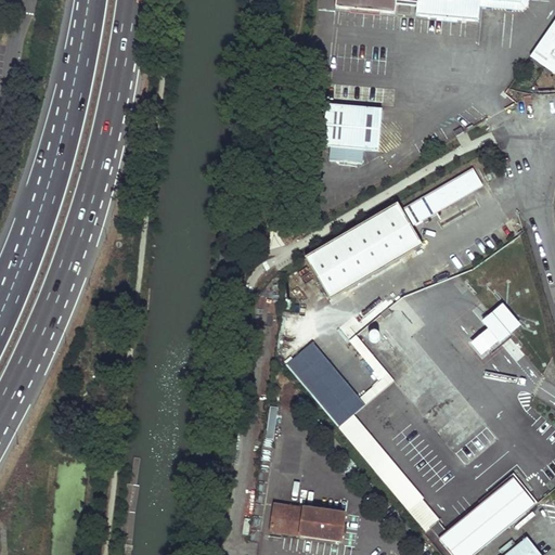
[(414,0),(413,13),(476,20),(478,5),(477,0),(501,0),(520,2),(520,0),(414,0)]
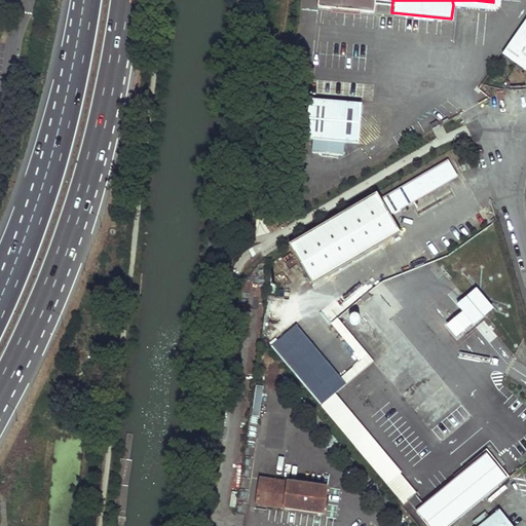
[(501,0),(493,0),(493,2),(475,0),(452,0),(453,5),(495,10),(501,5),(501,0)]
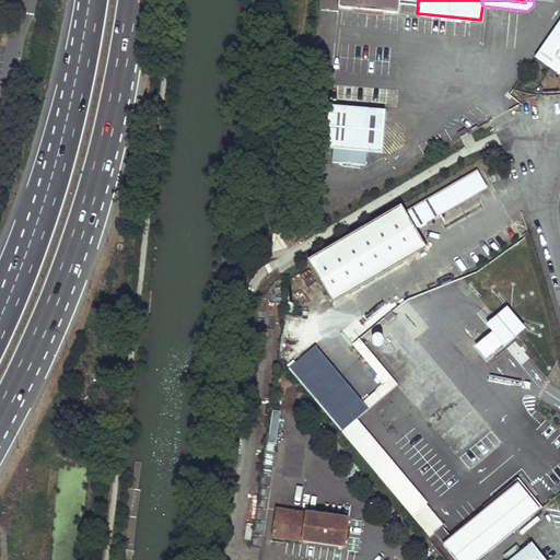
[(559,22),(541,50),(559,62),(559,22)]
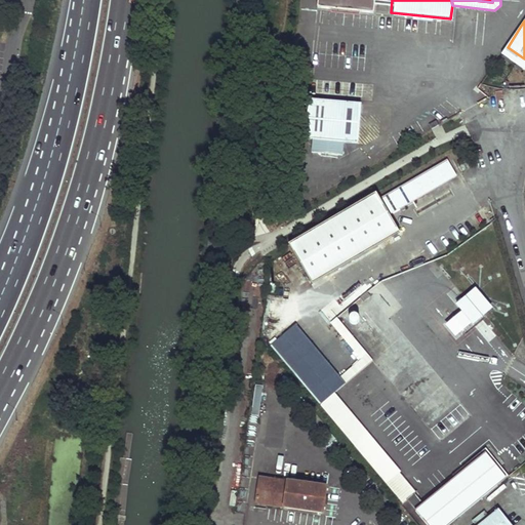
[(524,58),(508,47),(502,53),(524,70),(524,69),(524,58)]
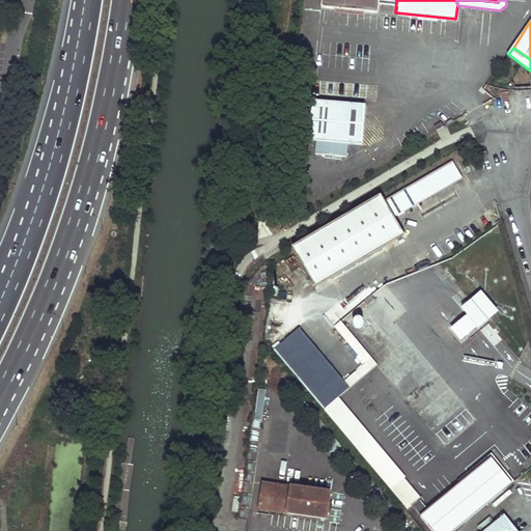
[(307,98),(304,138),(357,142),(360,103),(307,98)]
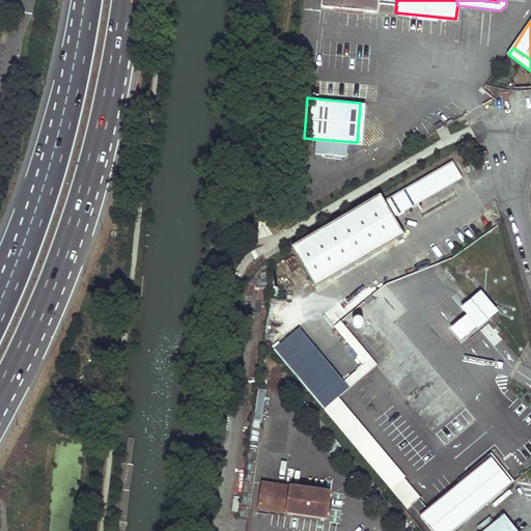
[(434,126),(437,131),(445,126),(442,121),(434,126)]
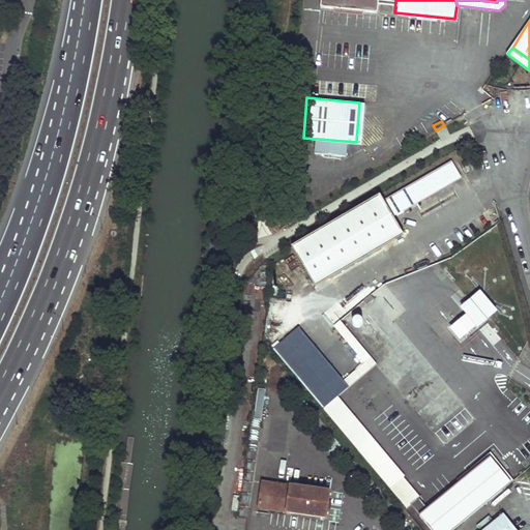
[(383,201),(392,217),(461,177),(452,159),(383,201)]
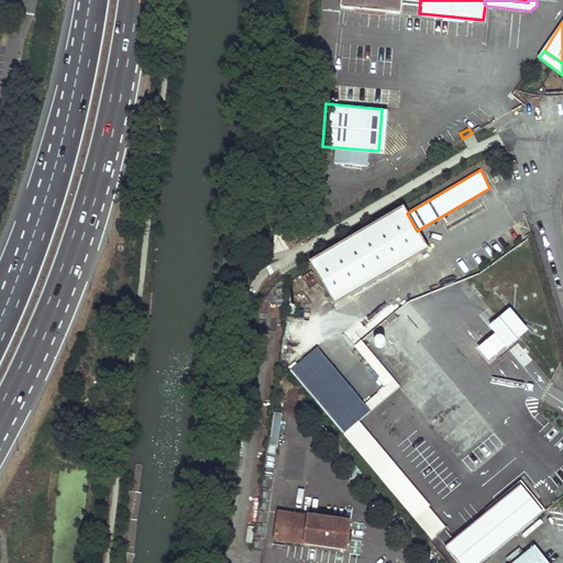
[(407,213),(401,206),(308,261),(333,302),(427,247),(417,231),(407,213)]
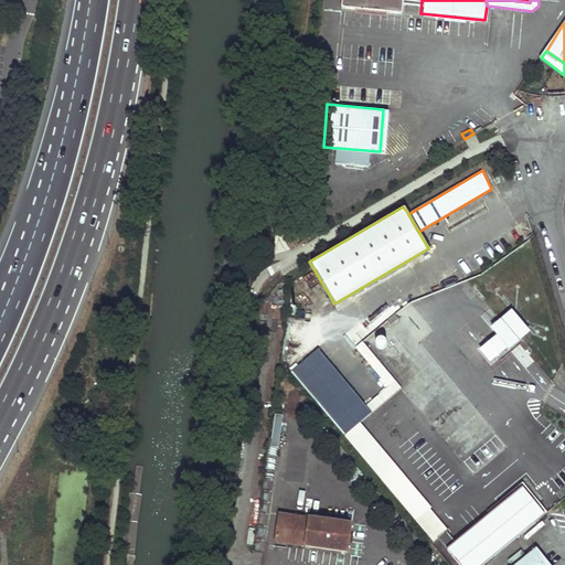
[(509,348),(511,351),(531,332),(512,310),(491,329),(498,336),(509,348)]
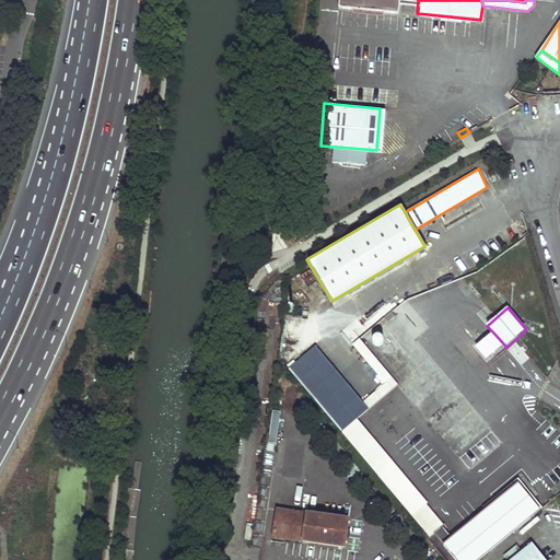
[(358,334),(366,328),(356,313),(347,319),(358,334)]
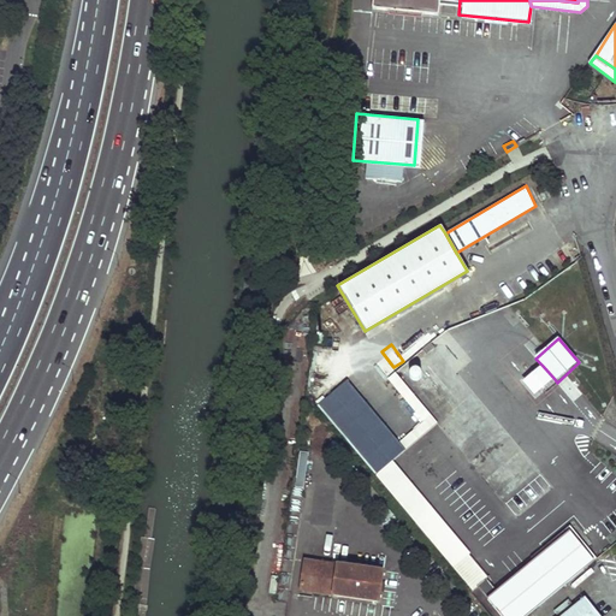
[(555,379),(543,366),(525,383),(535,396),(555,379)]
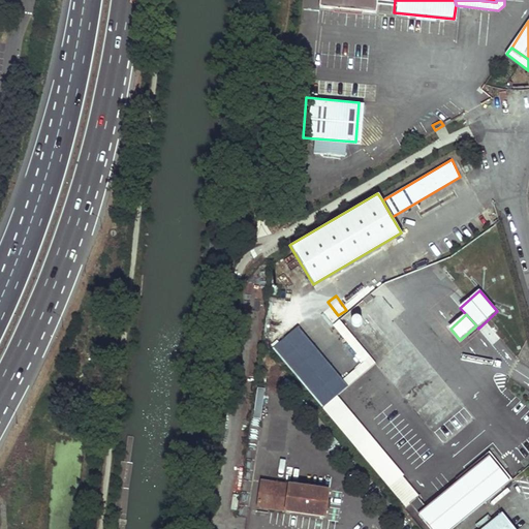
[(274,347),(323,406),(337,395),(339,394),(289,334),(274,347)]
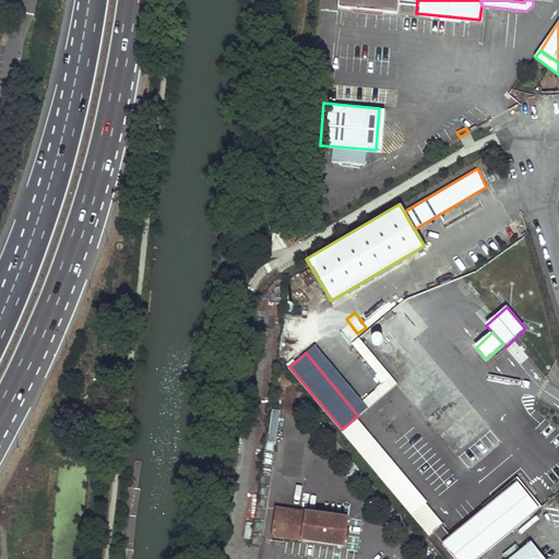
[(356,417),(342,429),(376,472),(391,460),(356,417)]
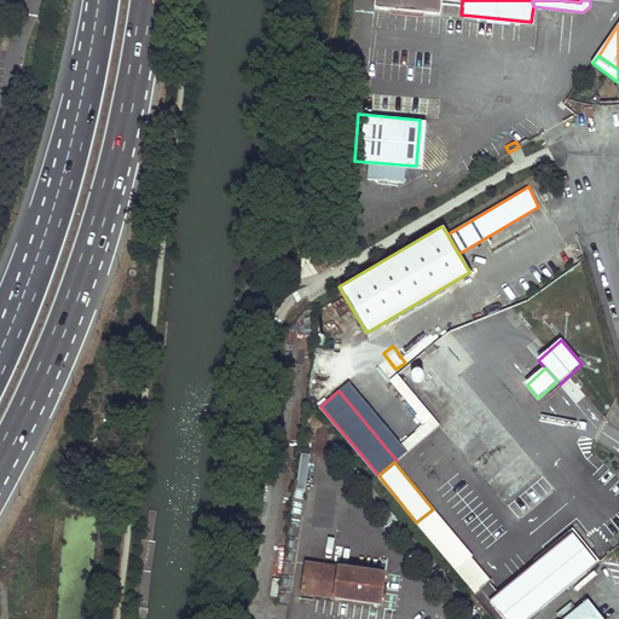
[(491,602),(504,618),(531,618),(599,562),(574,533),(491,602)]
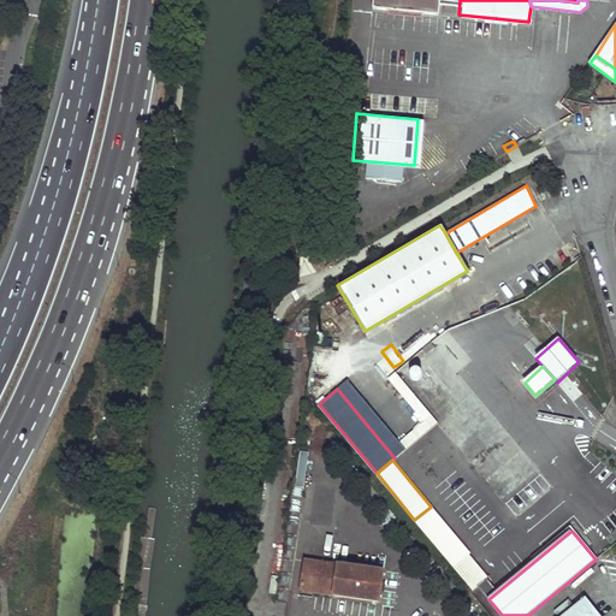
[(487,579),(489,578),(469,555),(454,567),(473,590),(478,586),(478,585),(486,578),(487,579)]
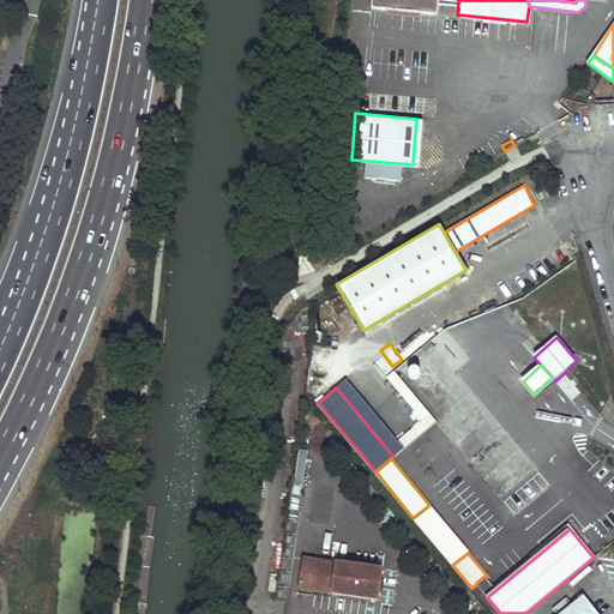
[(304,558),(299,588),(378,599),(381,570),(304,558)]
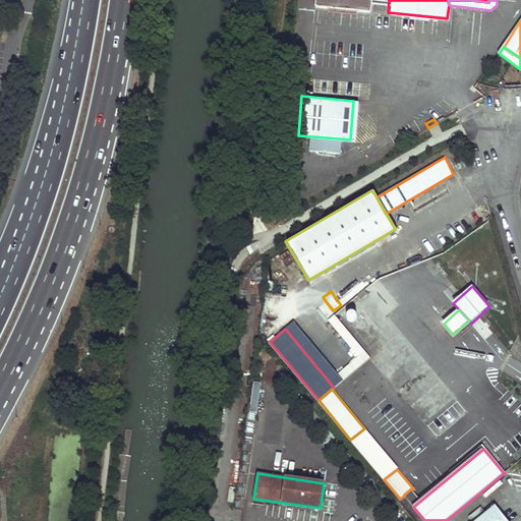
[(510,520),(497,504),(475,520),(510,520)]
